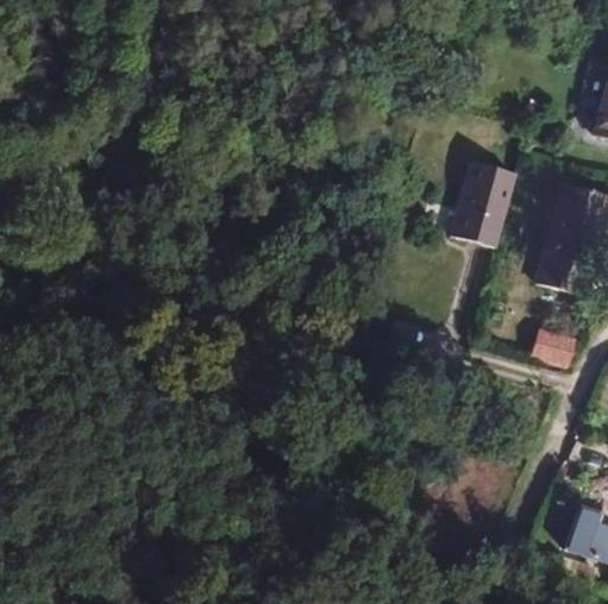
[(499,247),(516,171),(469,159),(450,234),(499,247)]
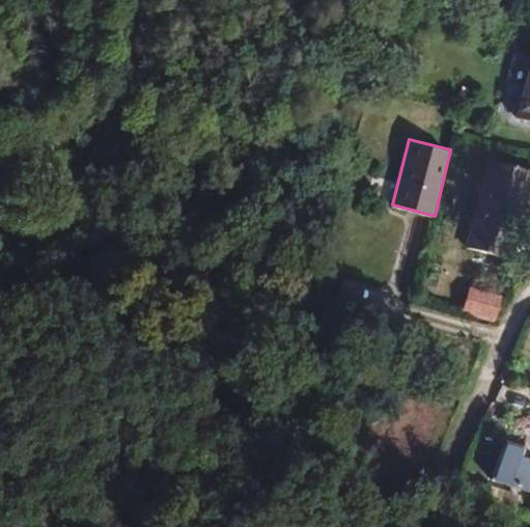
[(529,167),(492,159),(470,246),(501,253),(508,229),(520,231),(529,189),(529,167)]
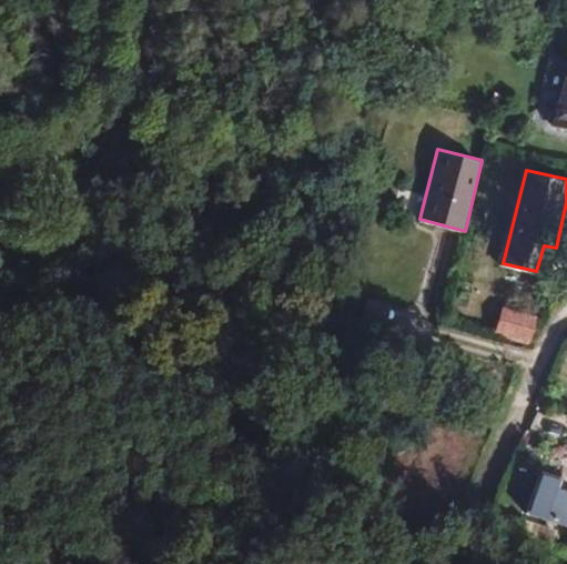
[(528,340),(535,316),(505,309),(499,332),(528,340)]
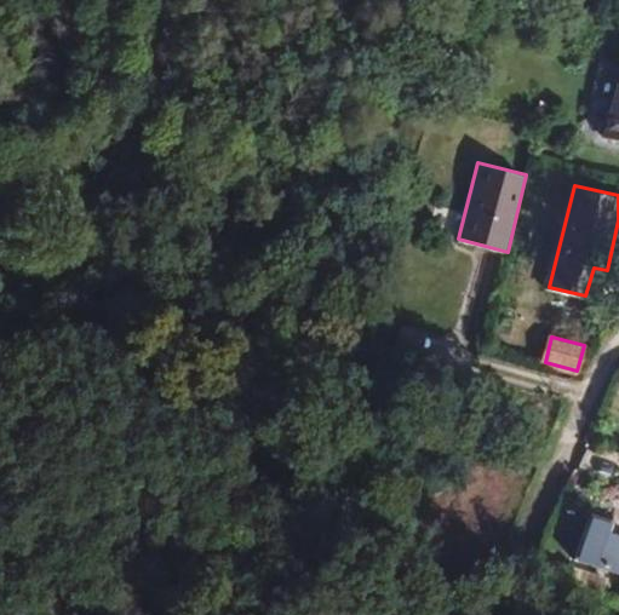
[(609,522),(588,515),(575,556),(618,568),(618,534),(608,530),(609,522)]
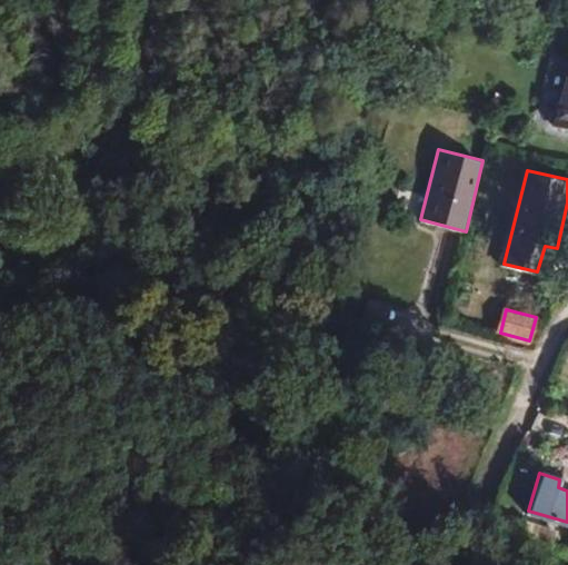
All buildings are outlined.
